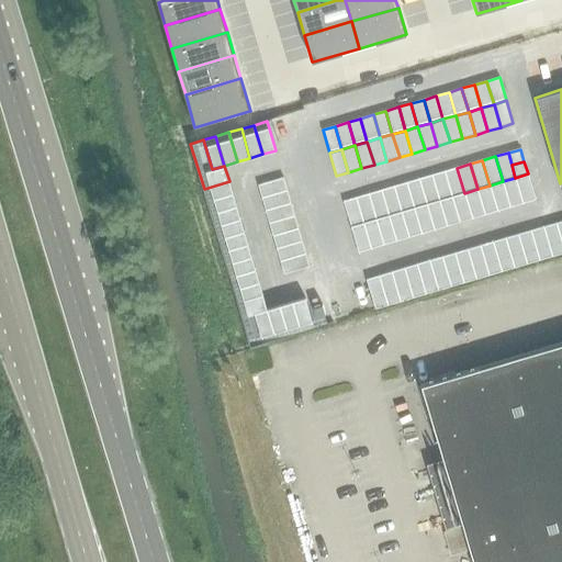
[(457,168),(445,171),(452,197),(464,193),(457,168)]
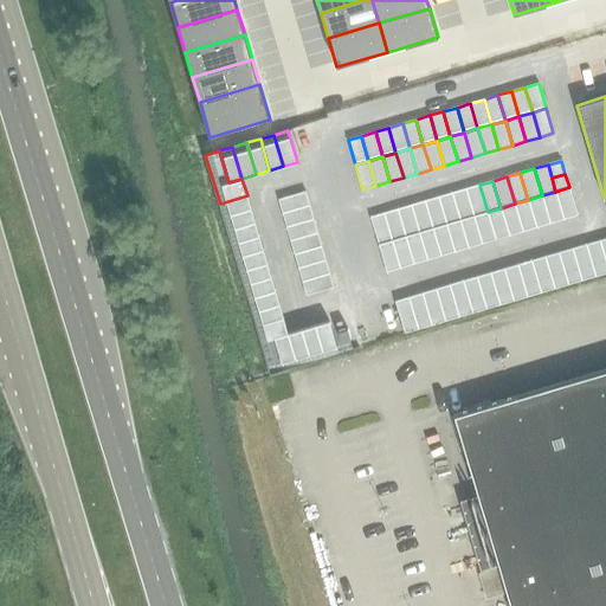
[(479,185),(465,188),(474,217),(488,212),(479,185)]
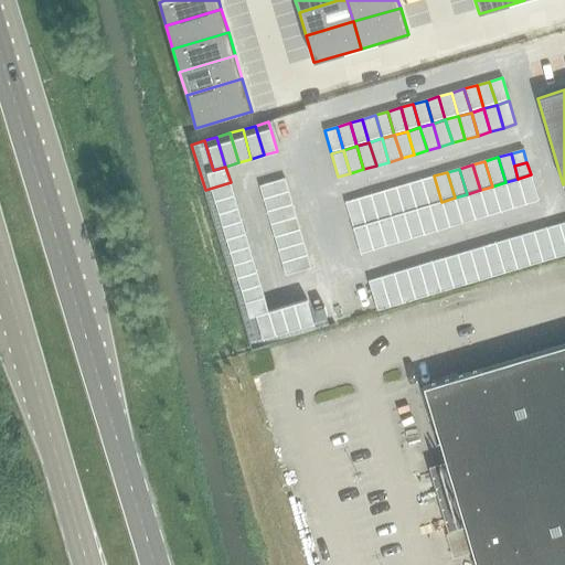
[(531,174),(518,179),(525,204),(539,201),(531,174)]
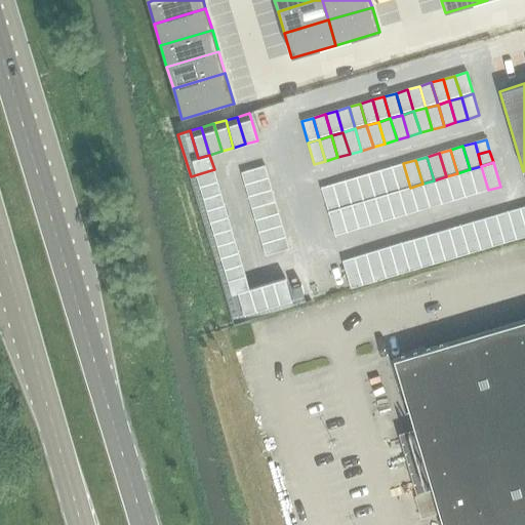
[(403,163),(392,167),(399,191),(410,188),(403,163)]
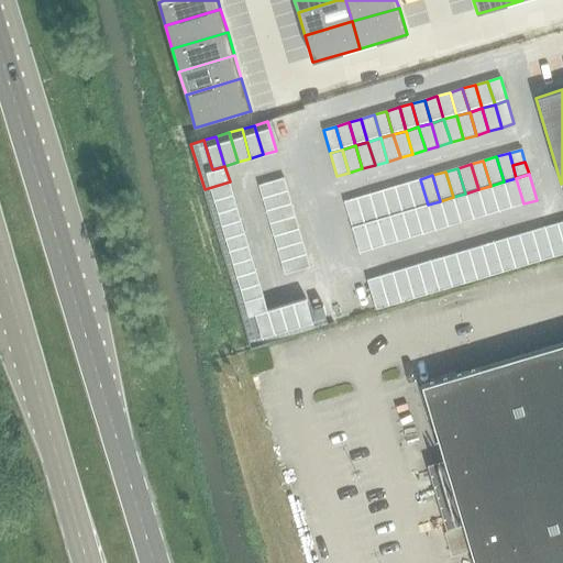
[(284,178),(258,186),(262,198),(287,190),(284,178)]
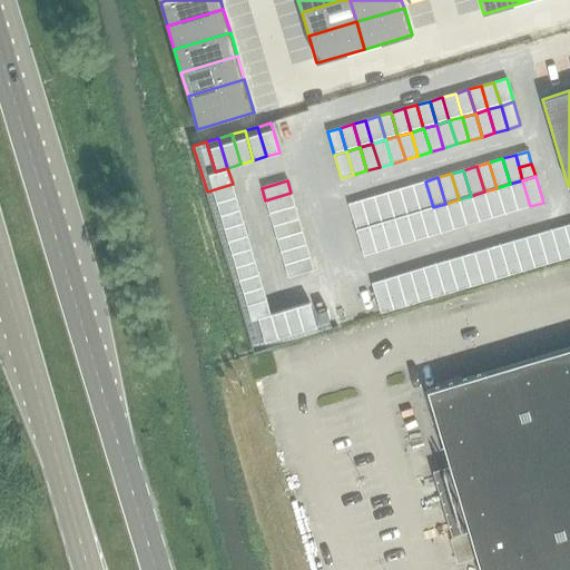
[(522,180),(510,184),(518,209),(530,206),(522,180)]
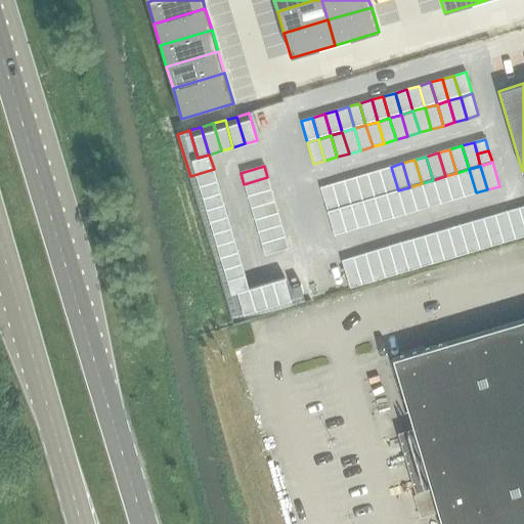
[(391,167),(379,170),(386,193),(398,190),(391,167)]
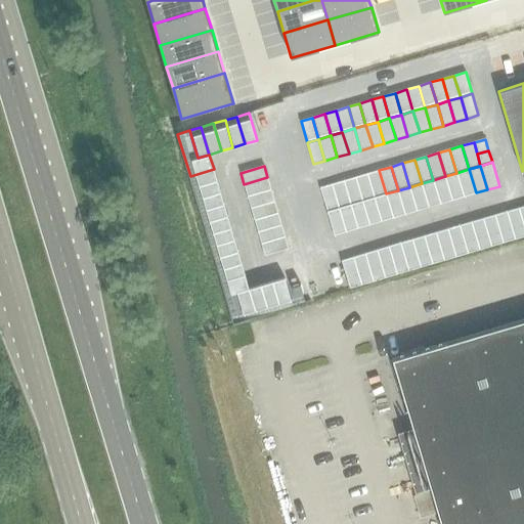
[(214,169),(190,176),(193,187),(217,180),(214,169)]
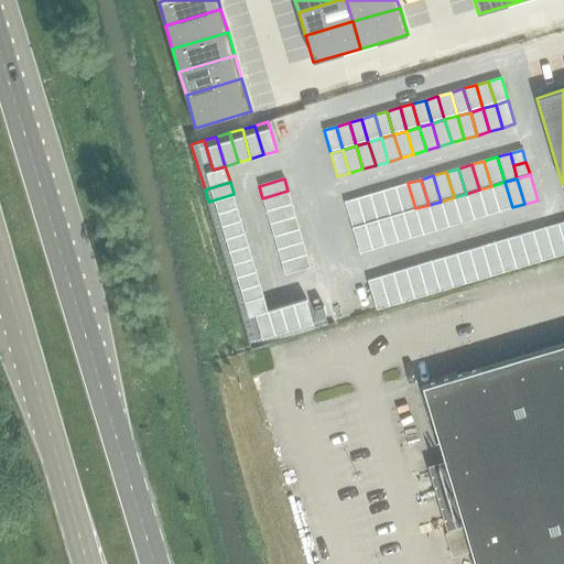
[(505,182),(491,186),(499,212),(512,207),(505,182)]
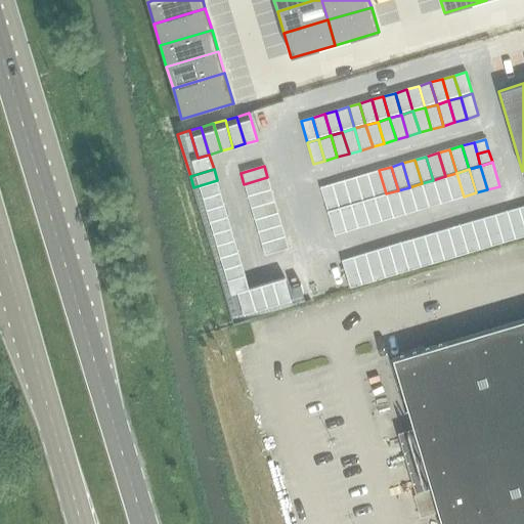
[(379,170),(367,174),(375,198),(386,193),(379,170)]
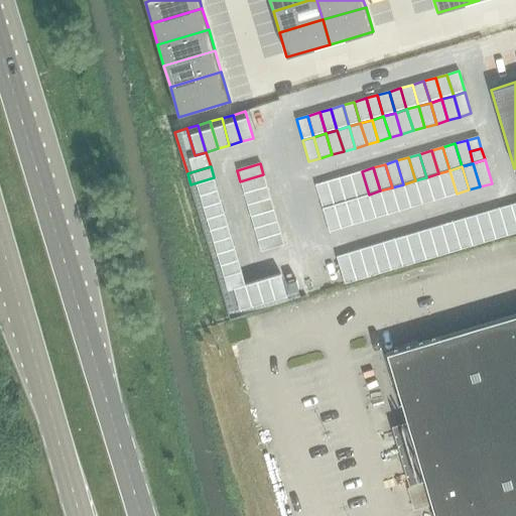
[(449,170),(438,173),(445,197),(457,194),(449,170)]
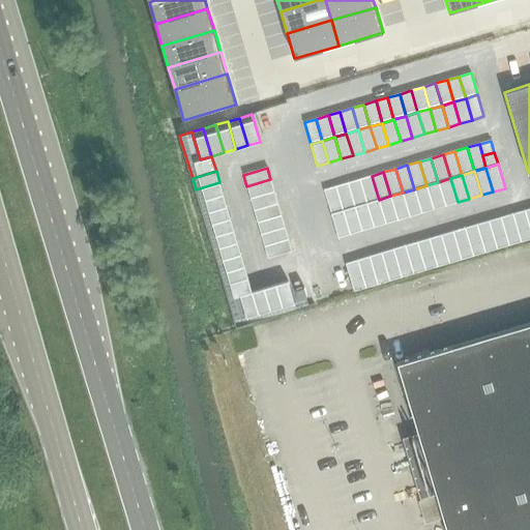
[(372,176),(359,179),(366,203),(379,200),(372,176)]
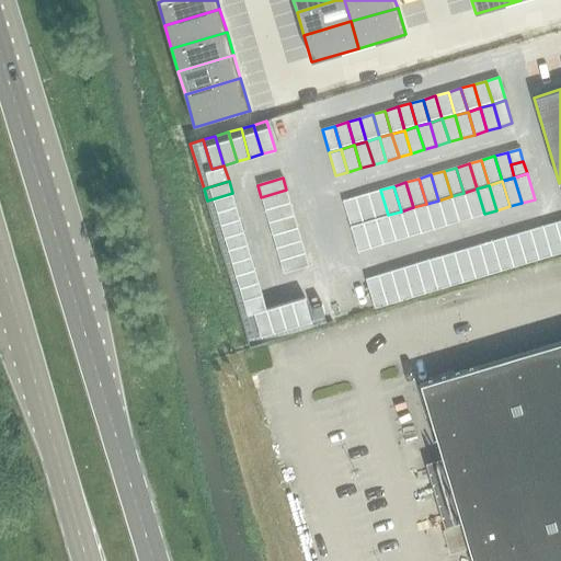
[(477,189),(464,193),(471,218),(484,214),(477,189)]
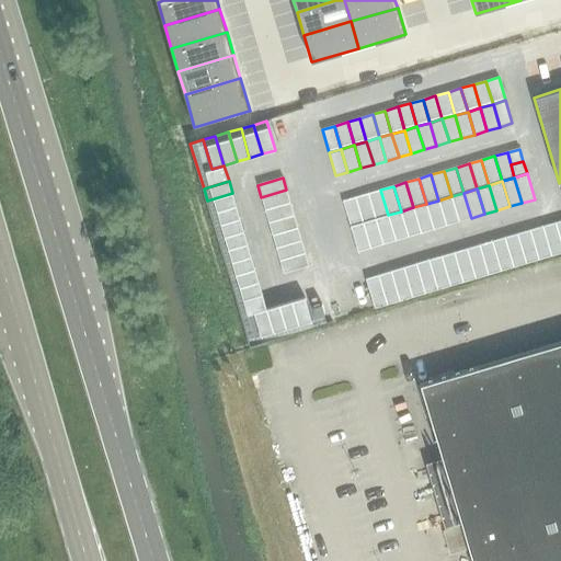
[(286,190),(261,197),(265,210),(290,203),(286,190)]
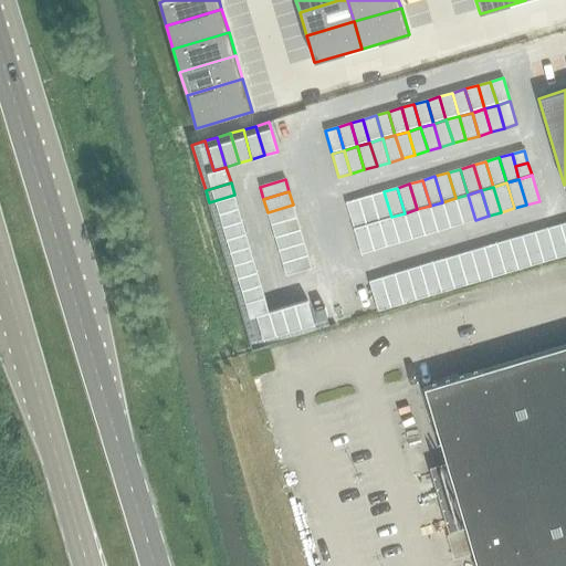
[(384,191),(371,196),(379,221),(391,217),(384,191)]
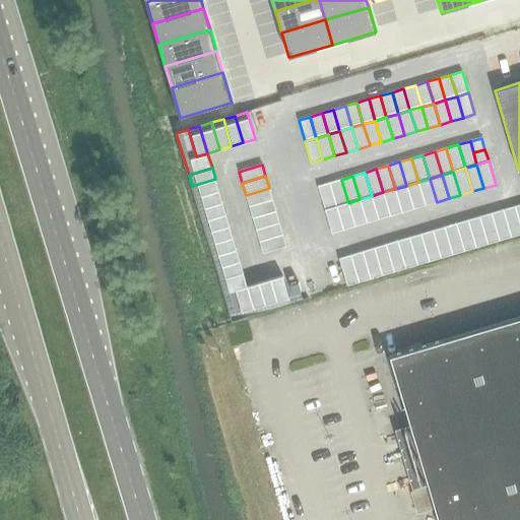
[(215,179),(192,186),(195,197),(218,191),(215,179)]
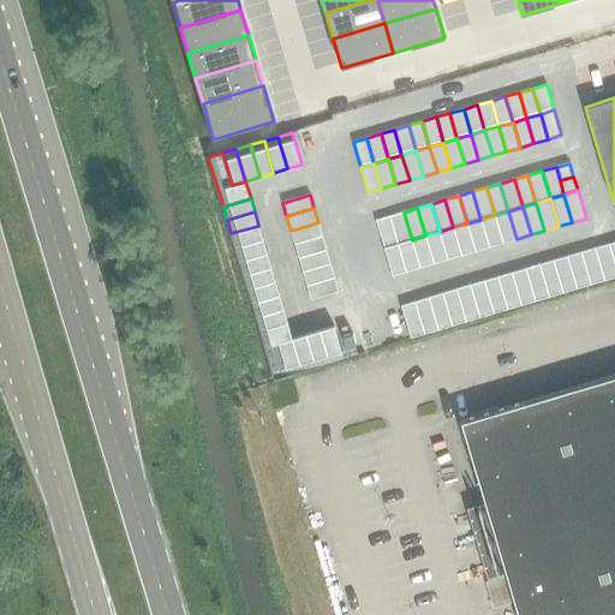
[(508,212),(495,215),(503,243),(517,239),(508,212)]
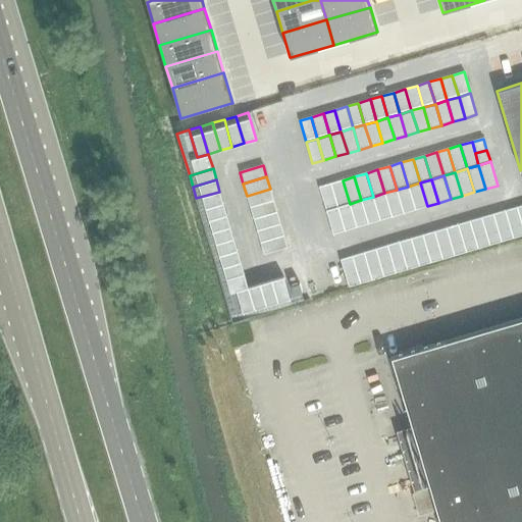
[(343,180),(330,184),(337,207),(350,204),(343,180)]
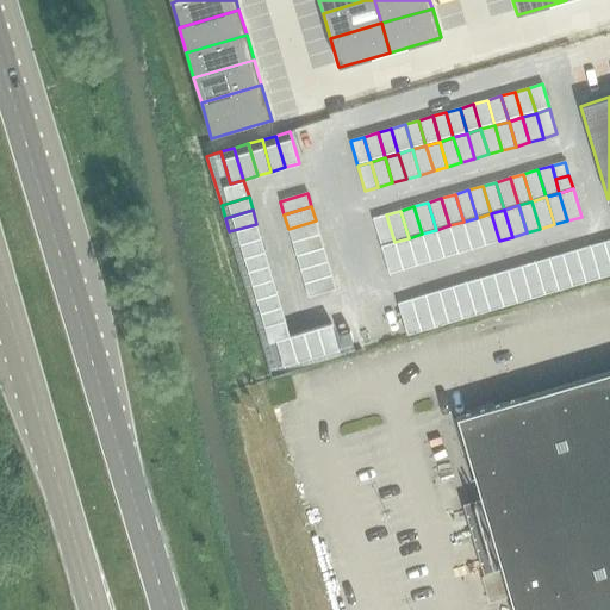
[(491,213),(477,218),(485,246),(499,241),(491,213)]
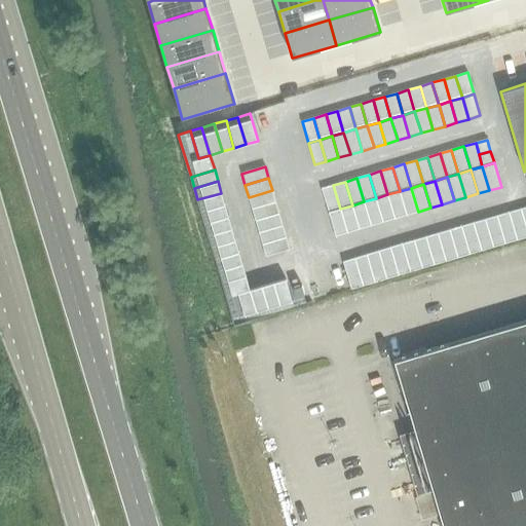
[(333,185),(322,188),(329,212),(340,209),(333,185)]
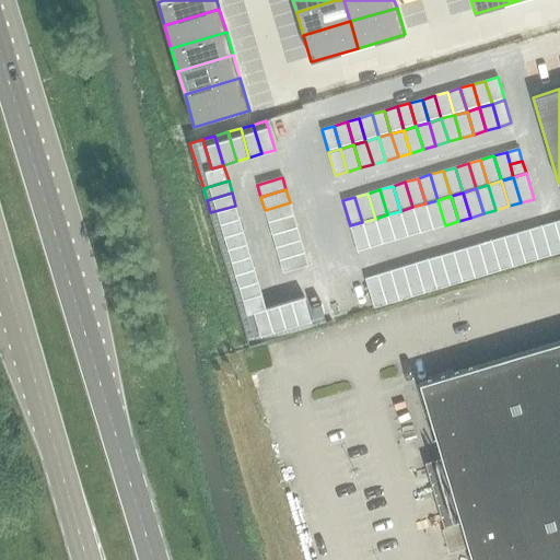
[(438,200),(426,203),(433,229),(445,225),(438,200)]
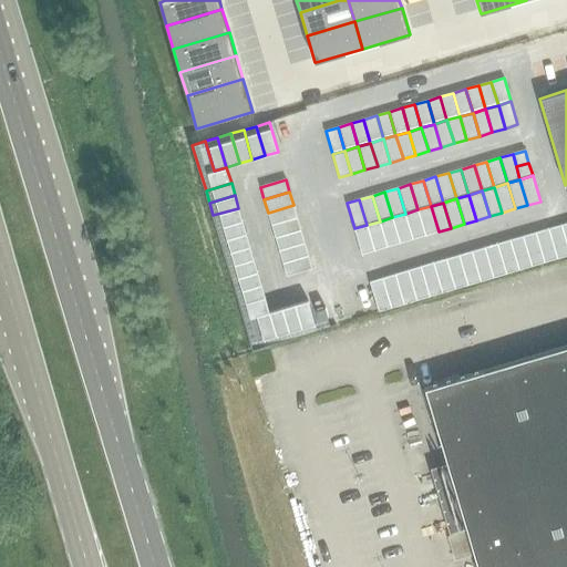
[(294,205),(268,213),(271,225),(297,217),(294,205)]
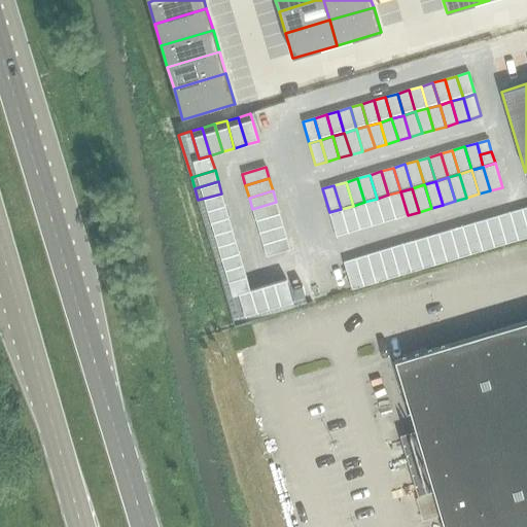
[(400,191),(388,195),(395,218),(408,215),(400,191)]
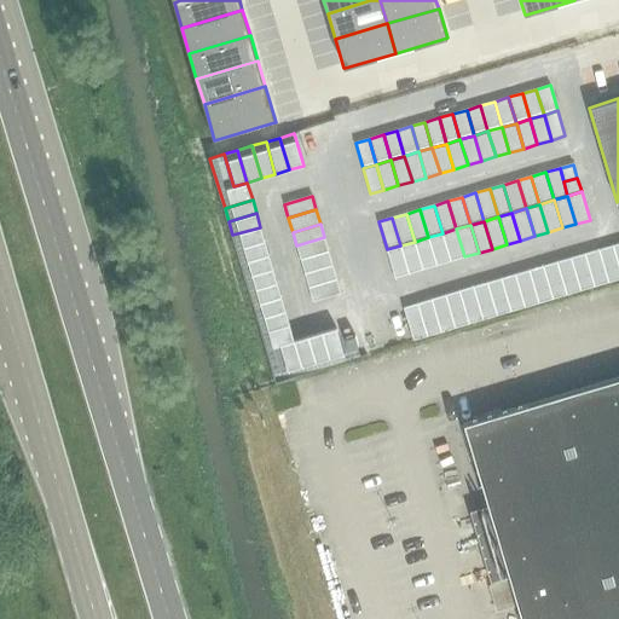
[(260,227),(232,235),(237,249),(265,241),(260,227)]
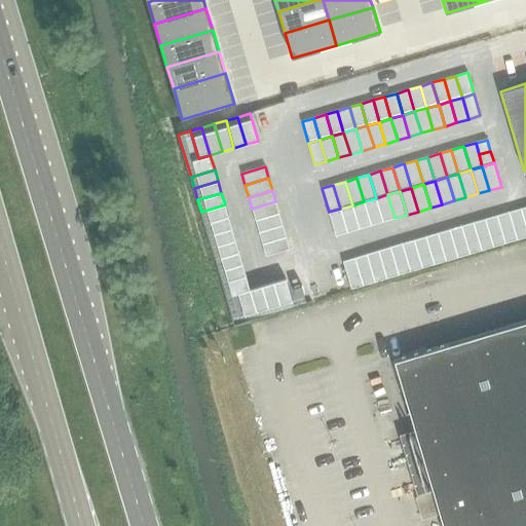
[(387,194),(376,198),(383,222),(395,218),(387,194)]
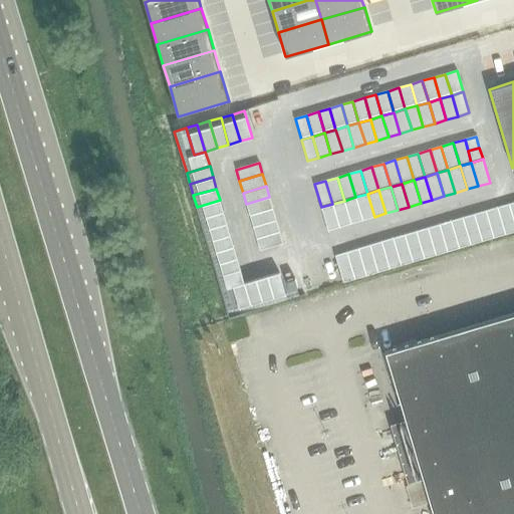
[(367,194),(355,197),(362,220),(374,217),(367,194)]
